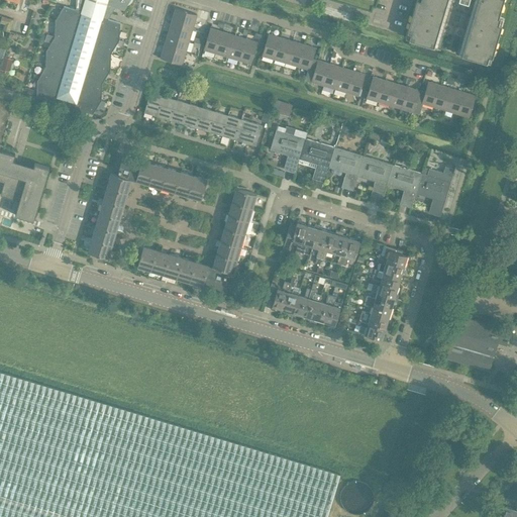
[(119,39),(119,23),(108,19),(115,8),(123,10),(126,5),(128,5),(129,4),(131,2),(132,1),(132,0),(75,0),(76,9),(64,6),(55,20),(55,36),(45,50),(45,67),(36,81),(36,98),(55,103),(57,98),(61,99),(58,103),(59,103),(62,105),(66,106),(69,106),(72,107),(72,102),(76,103),(74,109),(92,114),(101,100),(102,84),(110,70),(111,54),(119,39)]
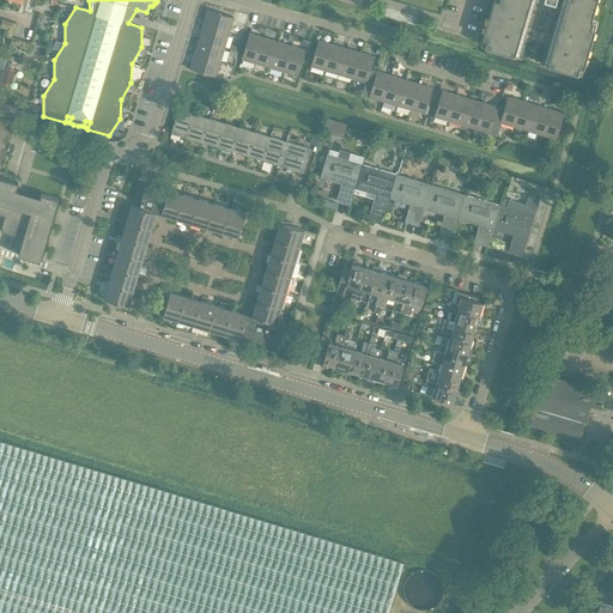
[(493,0),(483,37),(486,38),(485,46),(521,56),(522,56),(514,54),(529,0),(551,0),(554,1),(554,0),(566,0),(547,64),(540,61),(540,62),(577,73),(578,66),(583,67),(594,29),(590,28),(593,20),(587,18),(588,12),(593,13),(596,0),(493,0)]
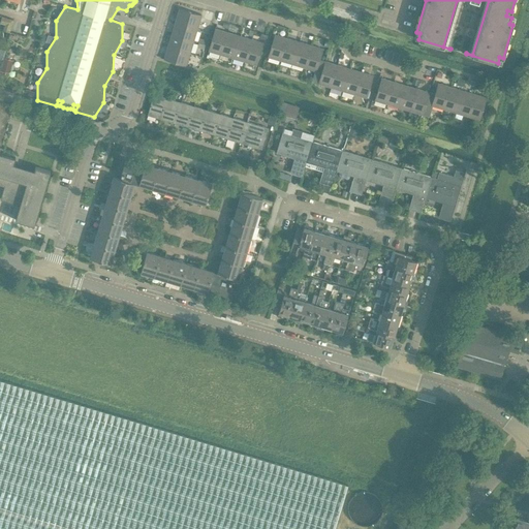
[(176,22),(196,28),(200,14),(179,8),(176,22)]
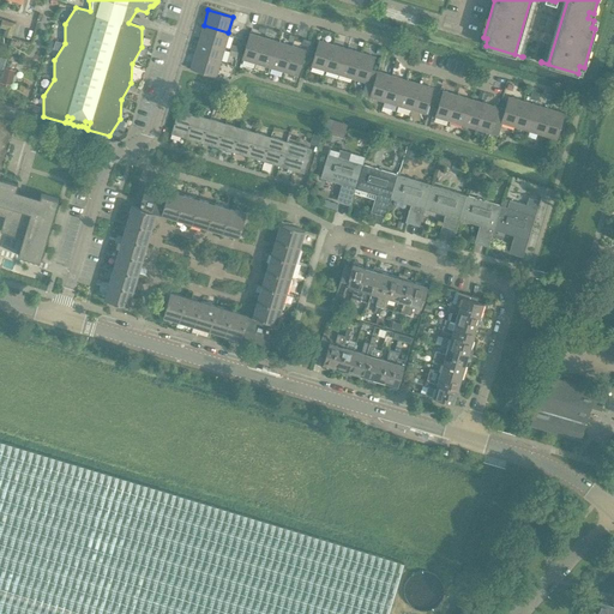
[(11,38),(16,23),(13,23),(1,19),(0,24),(0,26),(6,29),(4,36),(11,38)]
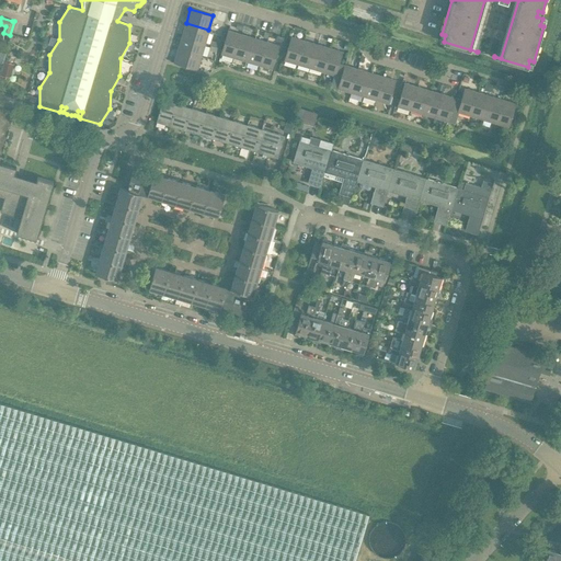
[(182,36),(205,43),(208,30),(186,23),(182,36)]
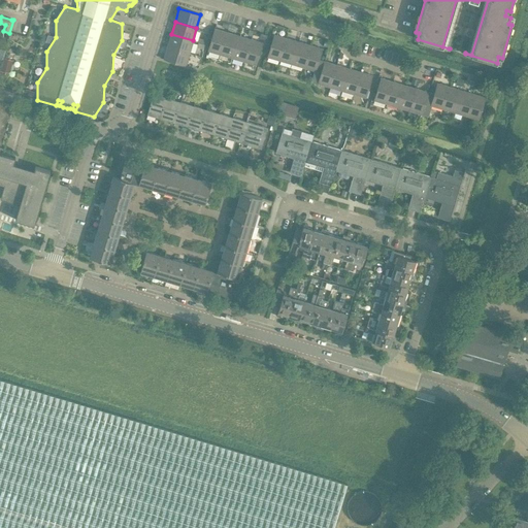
[(220,54),(226,32),(213,28),(207,51),(220,54)]
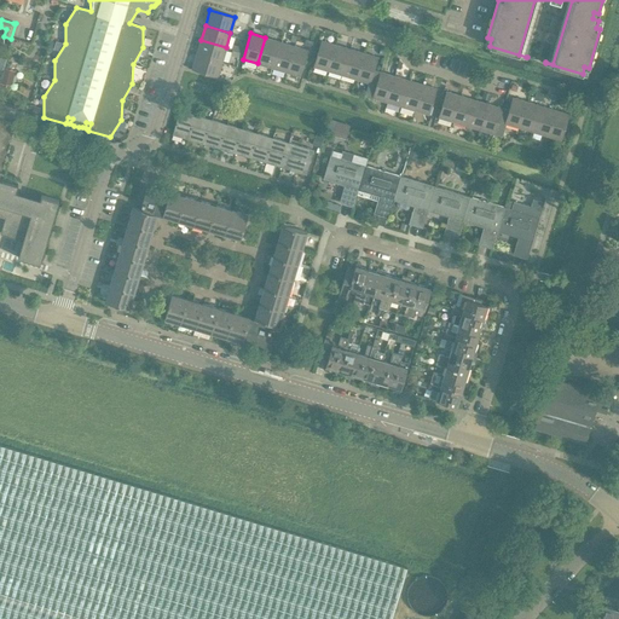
[(265,38),(258,63),(271,68),(278,41),(265,38)]
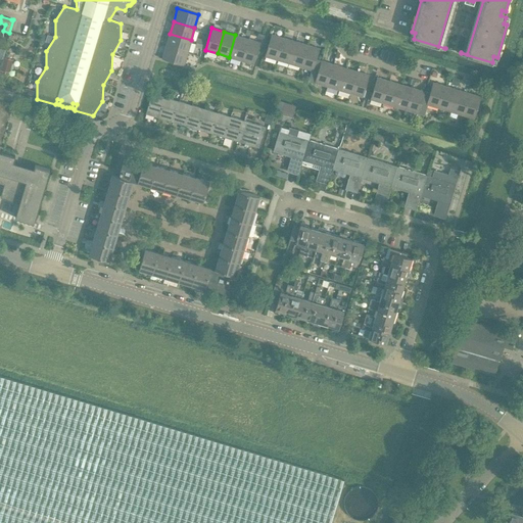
[(165,46),(187,52),(191,40),(170,34),(165,46)]
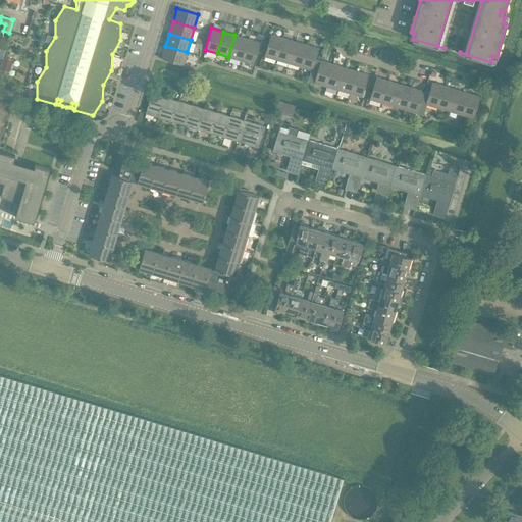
[(276,59),(282,38),(270,34),(263,55),(276,59)]
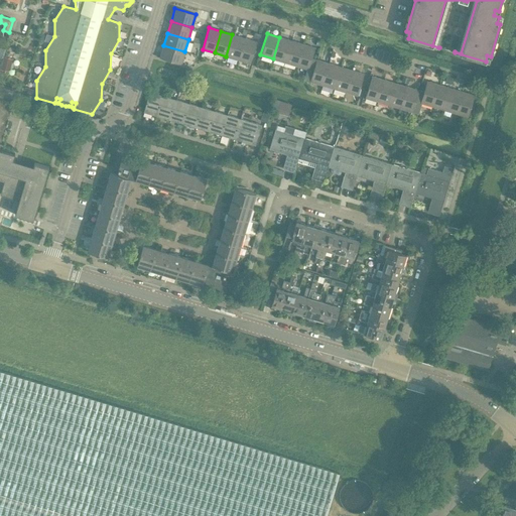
[(232,34),(226,56),(238,59),(244,38),(232,34)]
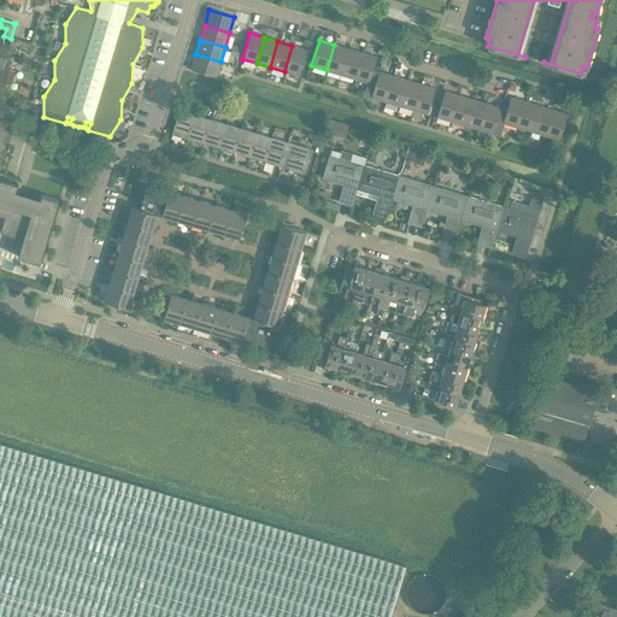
[(334,45),(327,70),(341,75),(348,50),(334,45)]
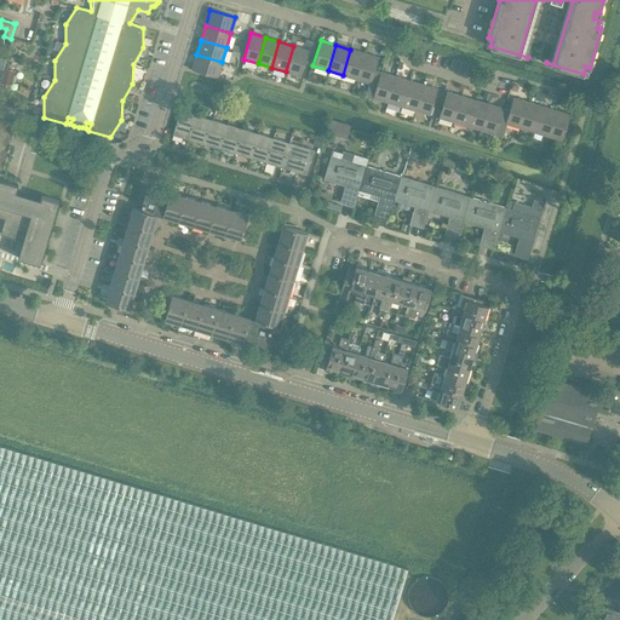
[(293,46),(286,72),(299,76),(308,50),(293,46)]
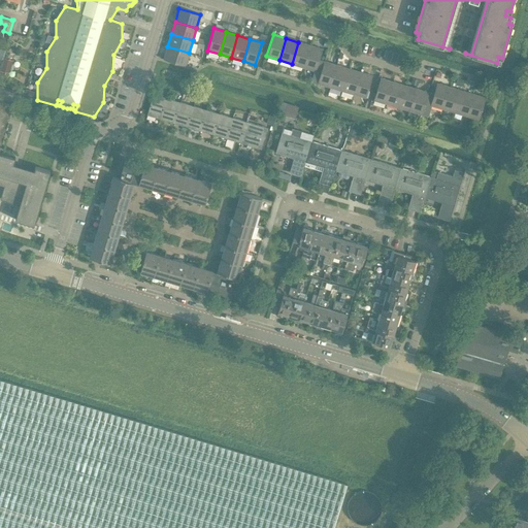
[(298,42),(292,64),(304,67),(311,45),(298,42)]
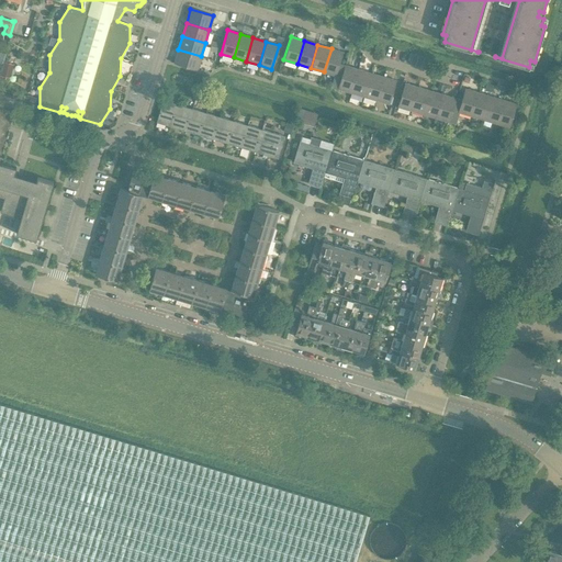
[(332,48),(324,71),(335,75),(332,87),(334,88),(341,65),(338,64),(341,52),(332,48)]
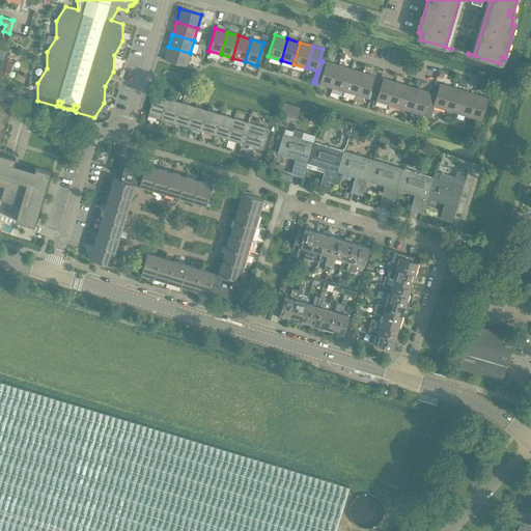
[(190,53),(168,47),(165,59),(186,65),(190,53)]
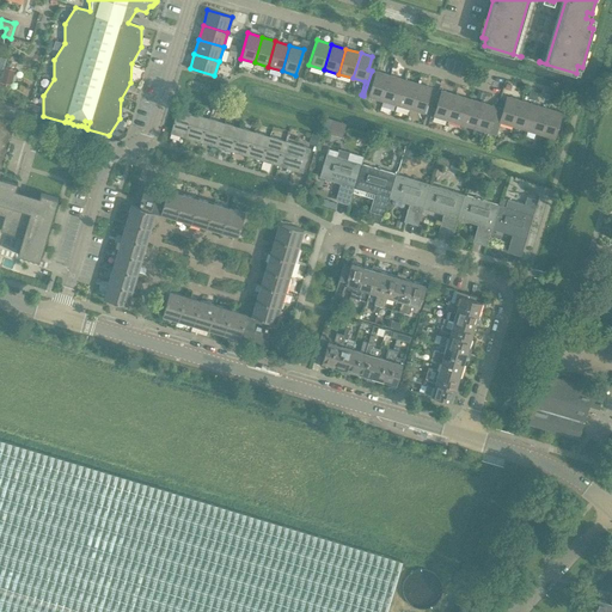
[(372,71),(363,96),(379,99),(386,74),(372,71)]
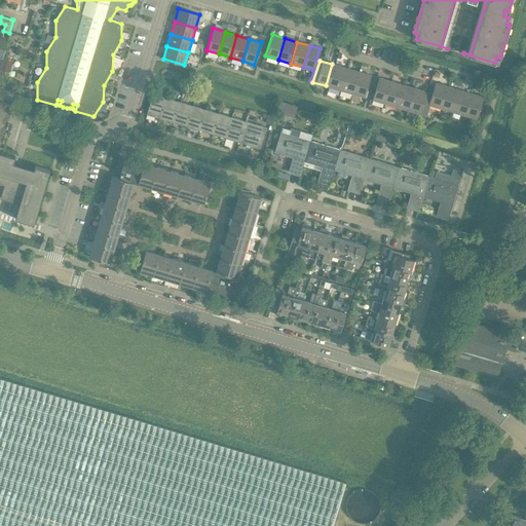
[(332,64),(326,85),(338,89),(344,68),(332,64)]
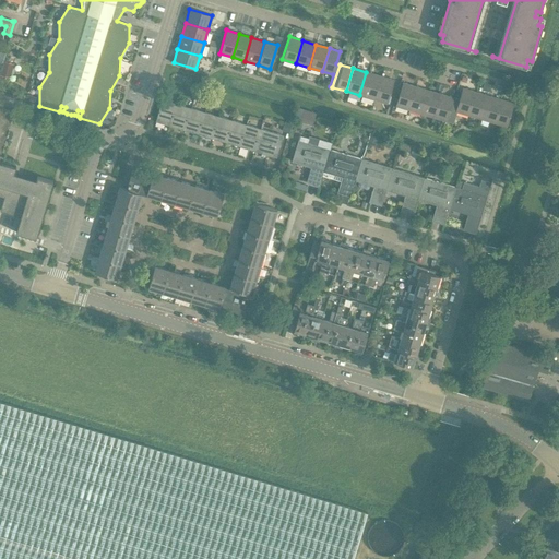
[(366,72),(359,95),(372,98),(379,75),(366,72)]
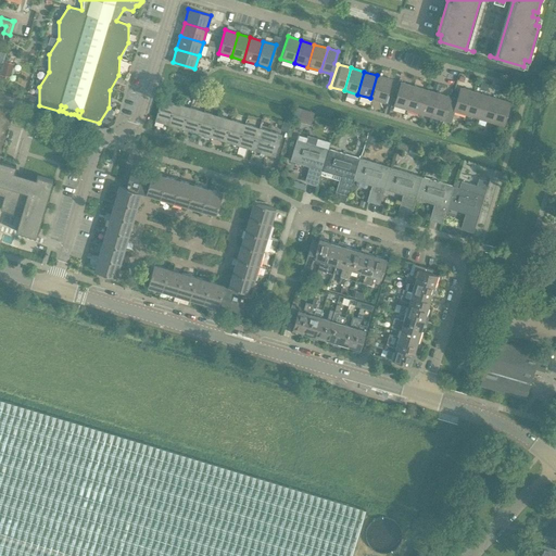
[(377,75),(370,98),(384,102),(391,79),(377,75)]
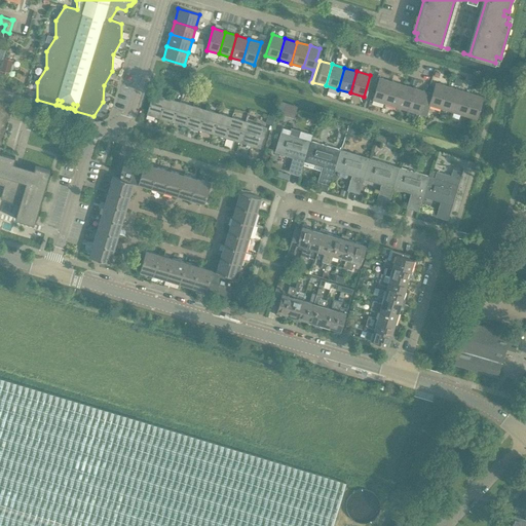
[(384,103),(390,81),(378,77),(371,100),(384,103)]
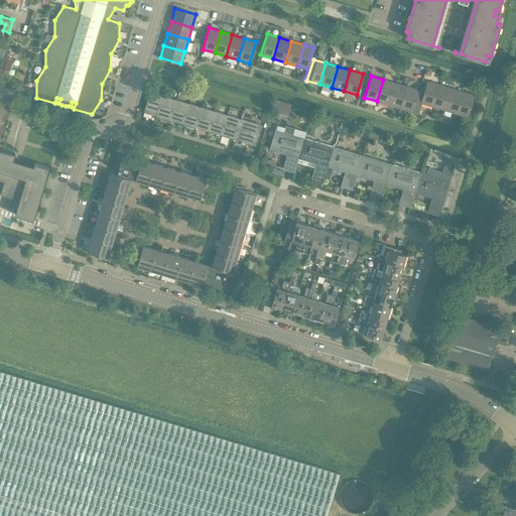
[(383,80),(377,101),(389,105),(396,84),(383,80)]
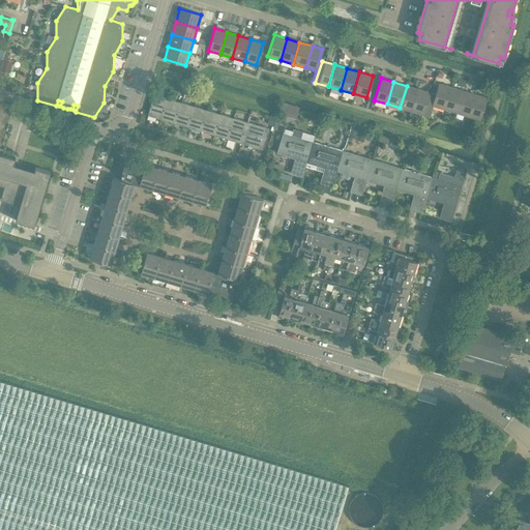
[(432,93),(425,115),(429,116),(432,106),(441,109),(447,86),(438,84),(435,94),(432,93)]
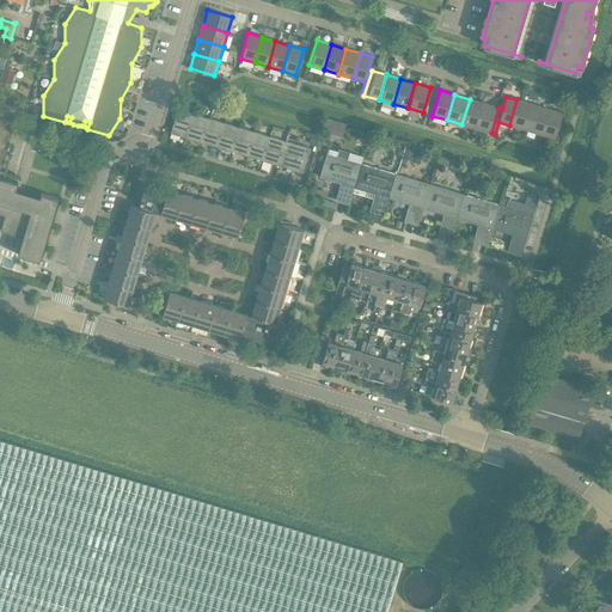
[(470,99),(461,124),(477,129),(484,104),(470,99)]
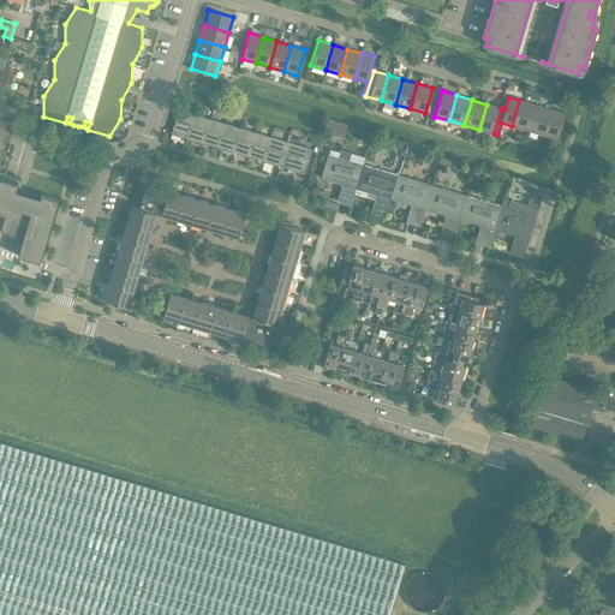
[(519,100),(512,126),(526,130),(535,105),(519,100)]
